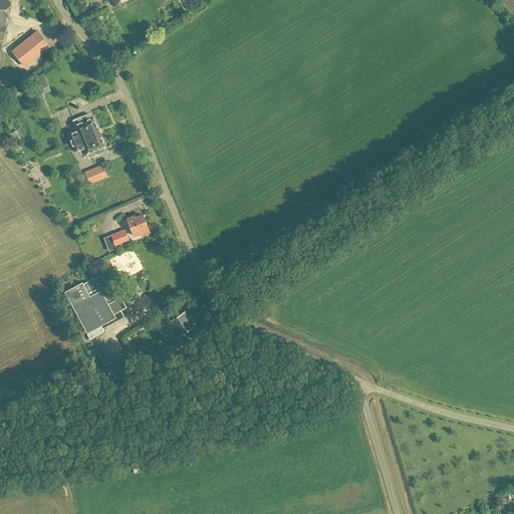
[(0,0),(0,17),(5,19),(6,19),(9,2),(0,0)]
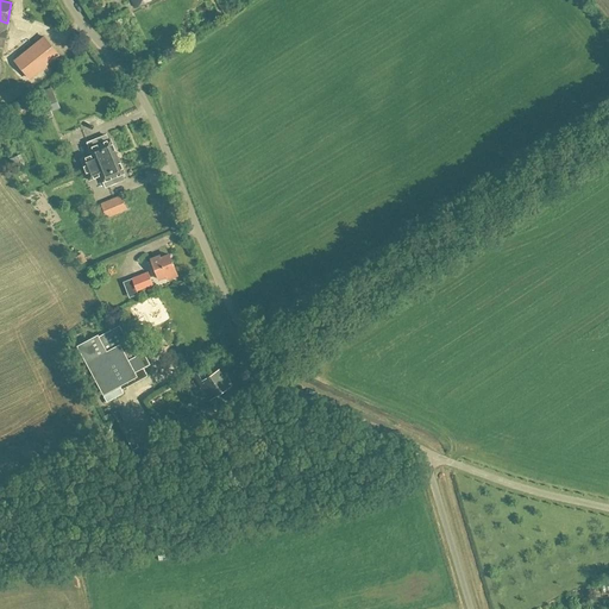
[(58,55),(44,37),(16,61),(30,79),(58,55)]
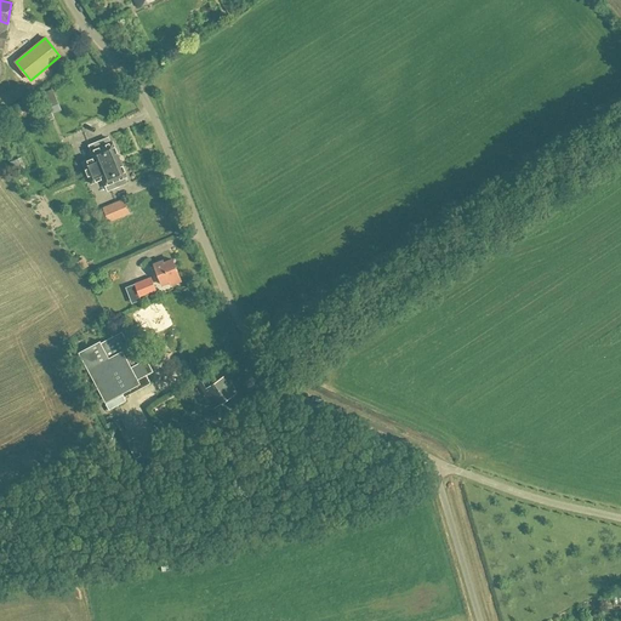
[(87,174),(120,160),(113,142),(110,143),(108,137),(89,146),(91,151),(93,158),(83,163),(87,174)]
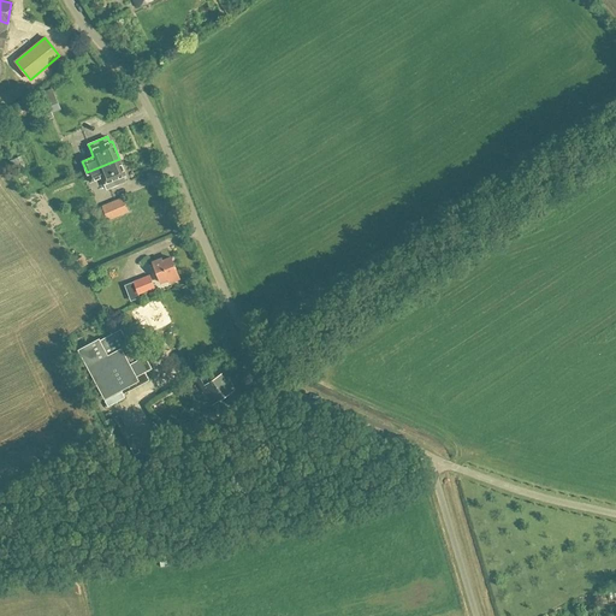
[(126,175),(119,159),(87,172),(90,182),(101,178),(104,184),(105,184),(107,189),(126,182),(124,176),(126,175)]
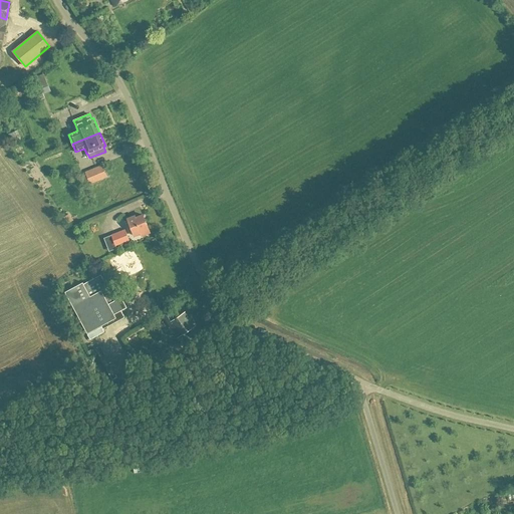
[(106,177),(102,165),(85,172),(90,183),(106,177)]
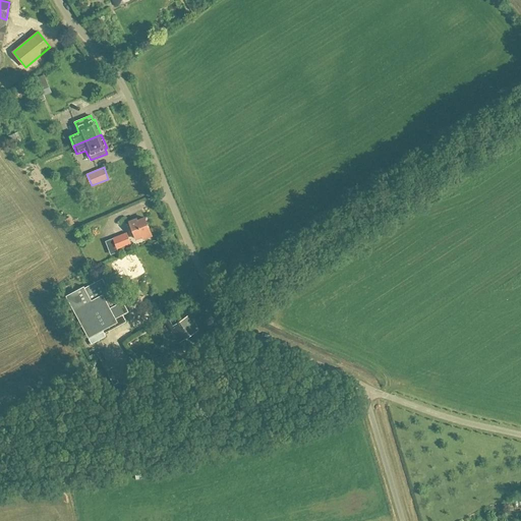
[(136,218),(129,221),(135,238),(141,236),(142,239),(152,235),(146,219),(138,222),(136,218)]
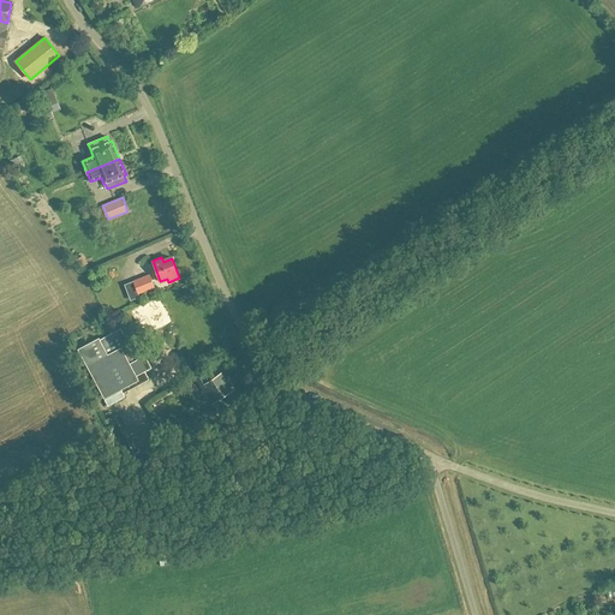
[(150,274),(133,280),(138,293),(155,287),(150,274)]
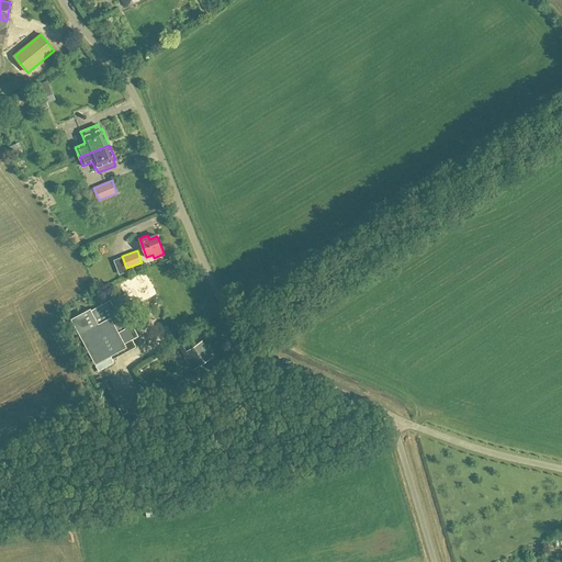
[(121,319),(111,300),(91,310),(90,308),(71,318),(96,364),(111,356),(111,357),(96,366),(99,371),(114,362),(112,359),(136,347),(132,339),(138,336),(132,324),(127,316),(121,319)]
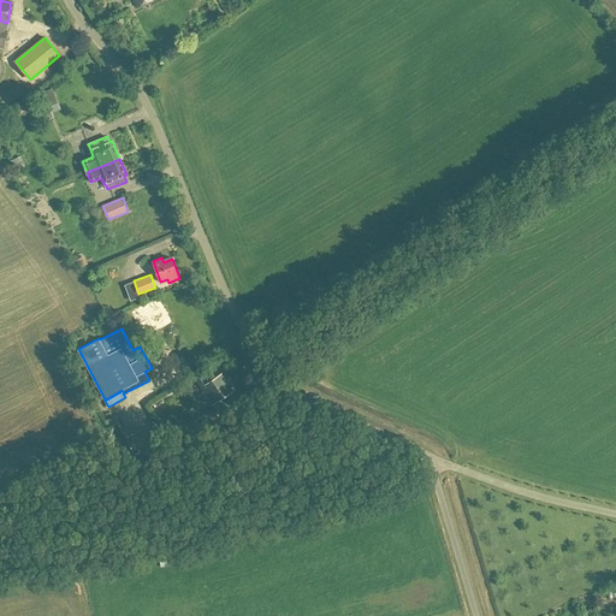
[(202,373),(196,377),(213,403),(234,390),(221,372),(208,381),(202,373)]
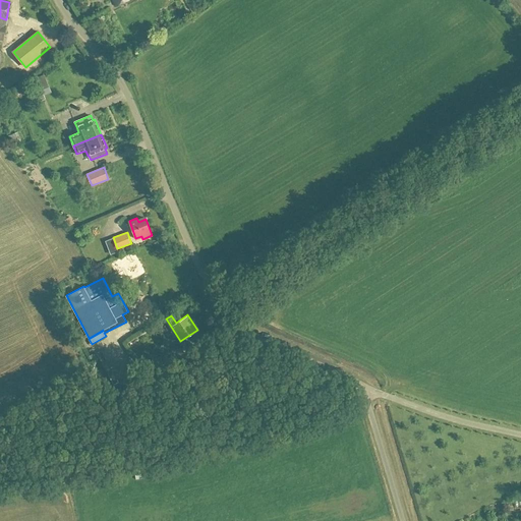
[(175,344),(164,351),(162,353),(167,358),(169,357),(179,350),(175,344)]
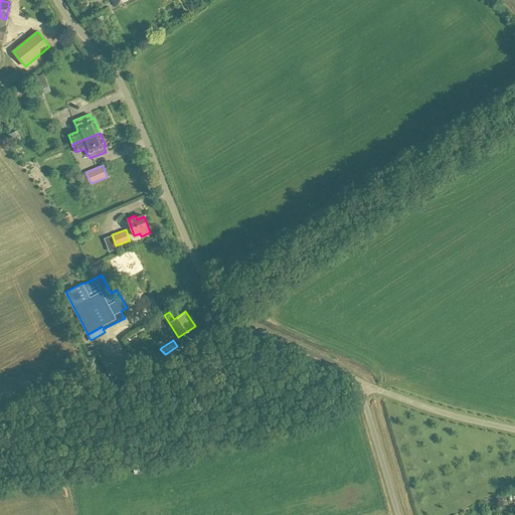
[(101,346),(96,349),(100,356),(105,353),(101,346)]
